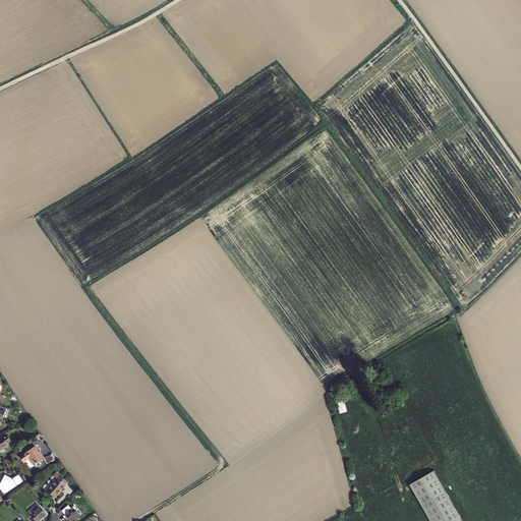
[(339,412),(346,411),(345,400),(337,401),(339,412)]
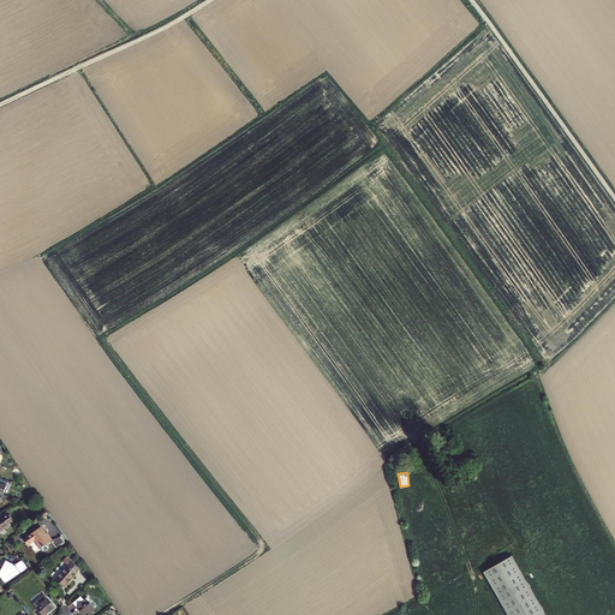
[(0,530),(4,529),(3,527),(7,525),(6,524),(11,520),(7,514),(3,517),(0,518),(0,530)]
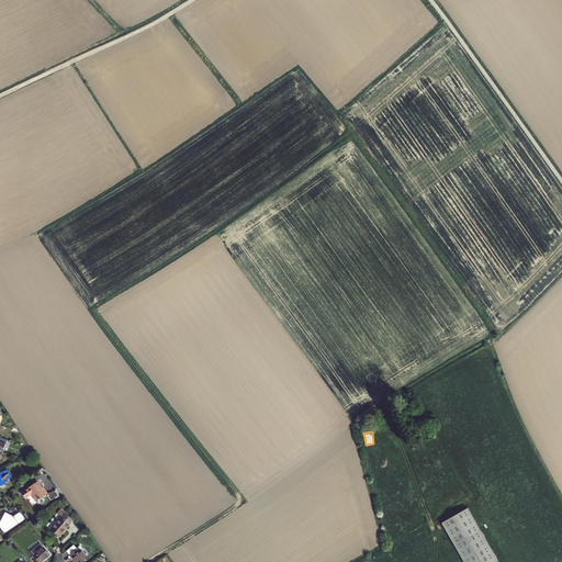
[(36,481),(21,492),(24,497),(31,493),(35,501),(47,492),(43,486),(42,487),(36,481)]
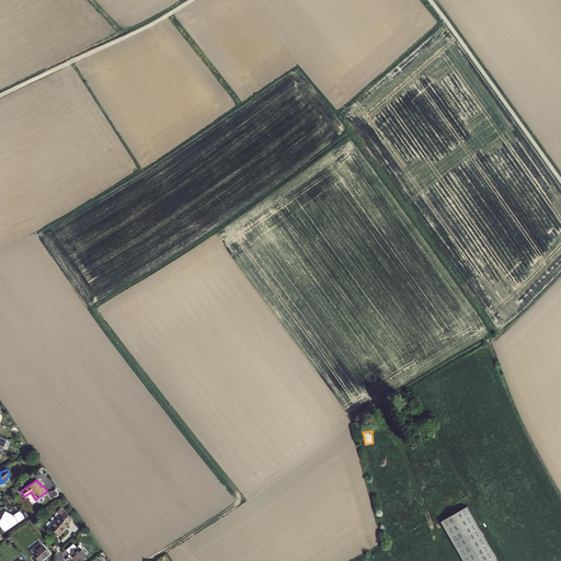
[(496,560),(466,507),(441,523),(462,560),(496,560)]
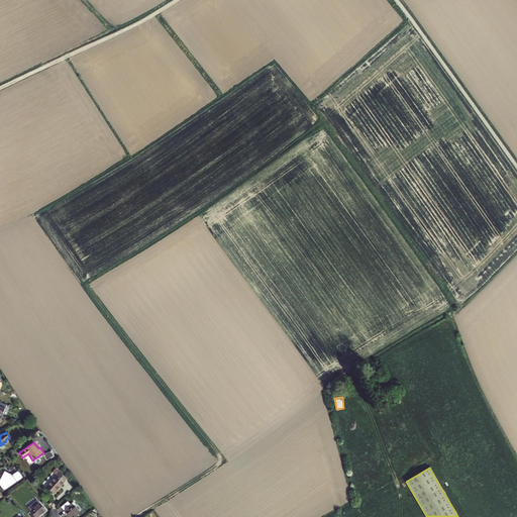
[(3,471),(0,478),(0,486),(3,491),(22,477),(17,470),(11,475),(3,471)]
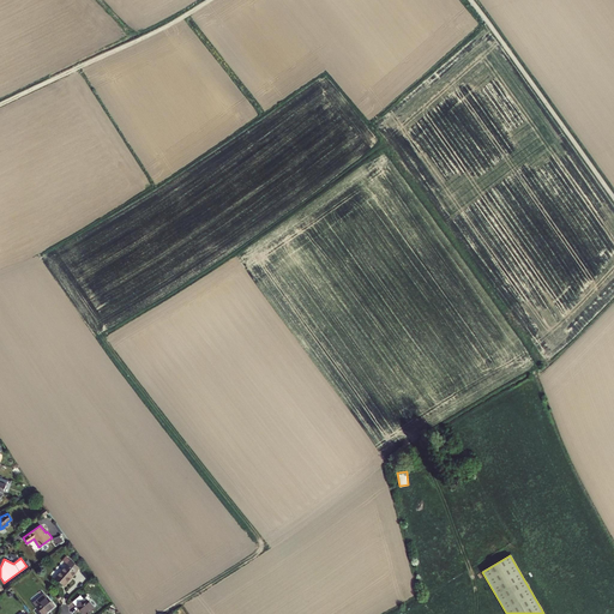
[(79,567),(71,560),(55,577),(65,585),(76,573),(74,572),(79,567)]
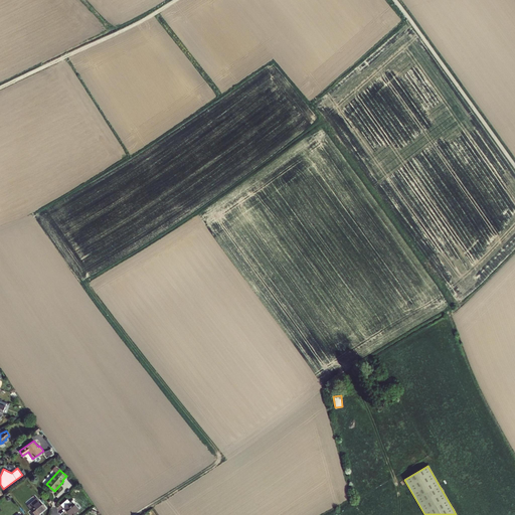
[(38,513),(45,507),(39,500),(38,501),(35,498),(28,504),(28,506),(29,508),(35,514),(37,514),(39,514),(38,513)]
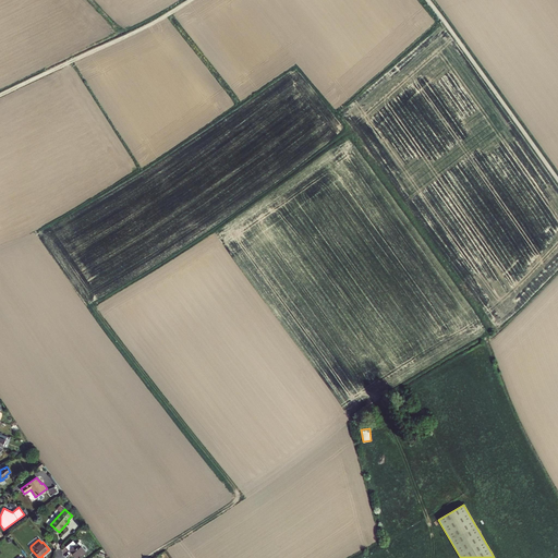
[(82,540),(71,548),(74,553),(76,550),(82,557),(94,548),(87,541),(84,543),(82,540)]
